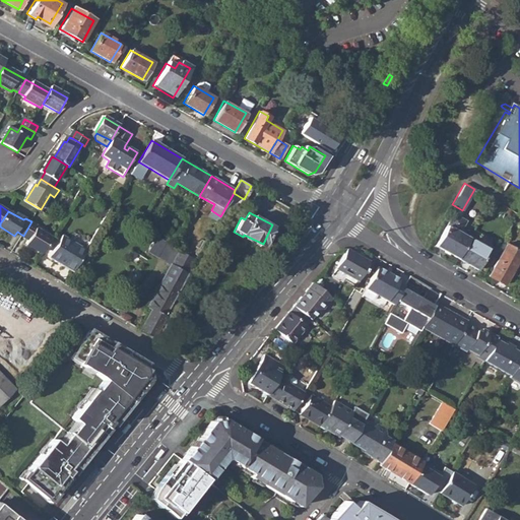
[(435,245),(456,258),(468,239),(468,238),(459,232),(465,221),(454,214),(452,214),(435,245)]
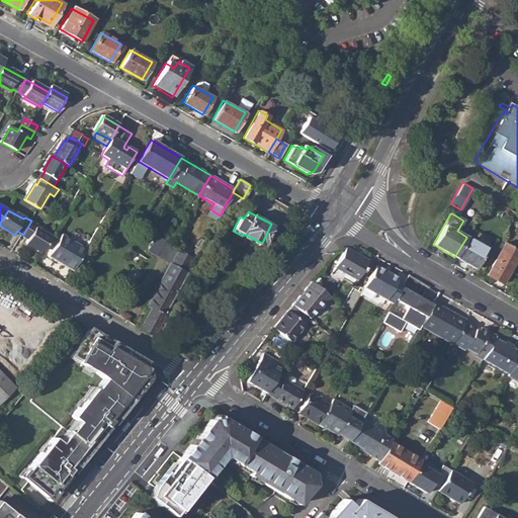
[(26,243),(42,253),(53,237),(36,227),(37,225),(31,221),(23,235),(29,238),(26,243)]
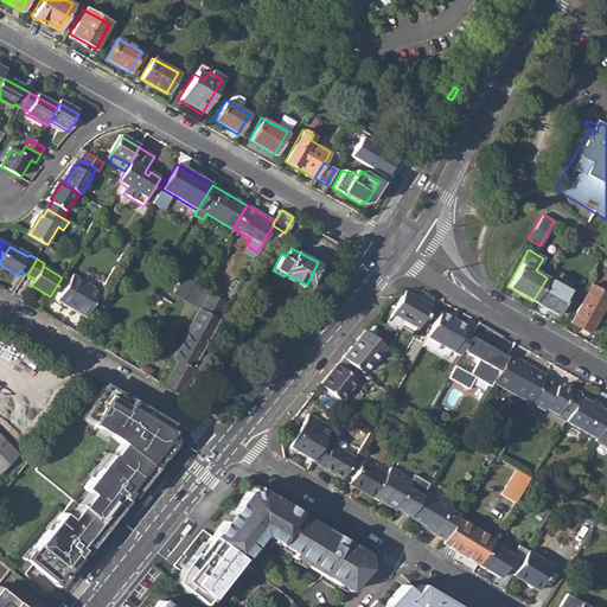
[(57,300),(84,317),(104,285),(91,276),(87,282),(72,274),(57,300)]
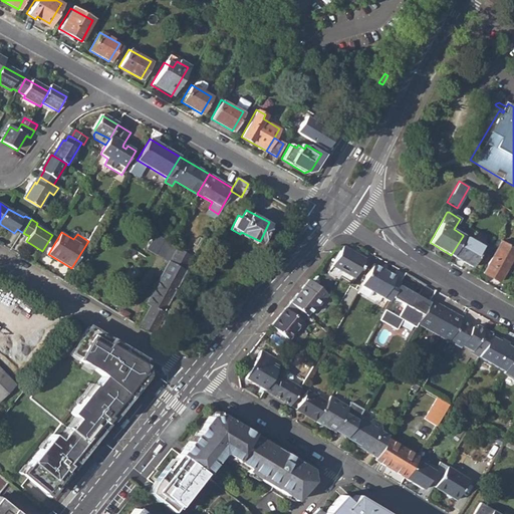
[(451,255),(471,266),(482,247),(463,236),(451,255)]
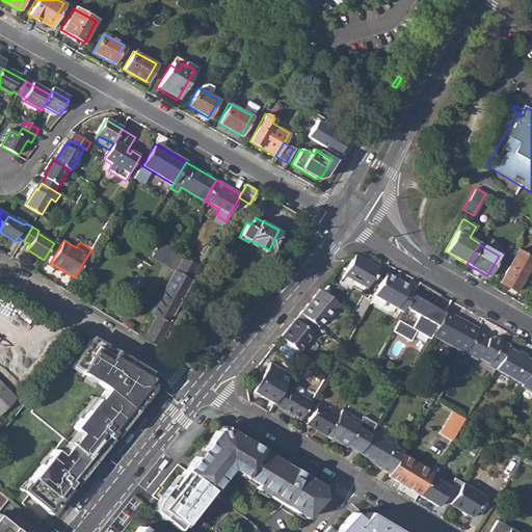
[(499,282),(514,291),(531,260),(531,257),(517,248),(499,282)]
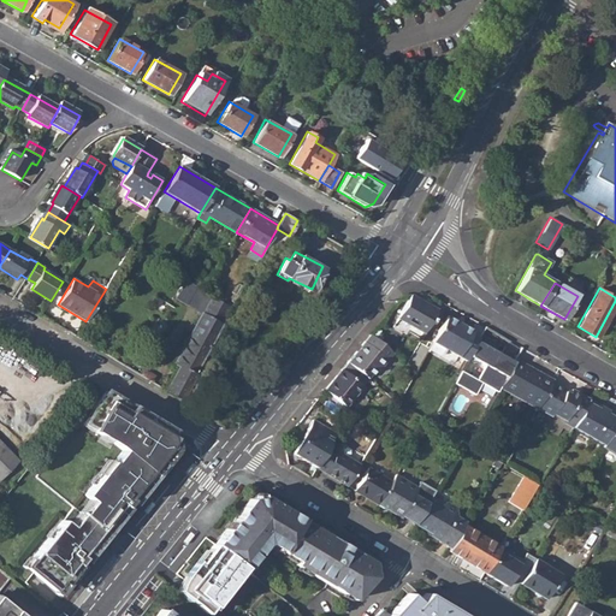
[(400,319),(426,335),(432,324),(434,324),(436,320),(434,319),(438,311),(413,295),(400,319)]
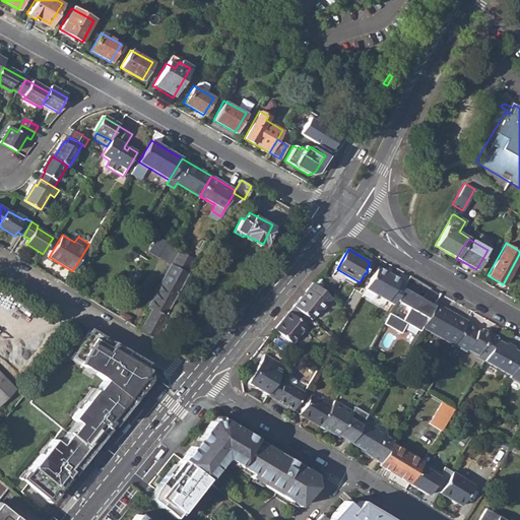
[(139,330),(153,337),(191,270),(196,261),(180,252),(147,306),(150,308),(139,330)]
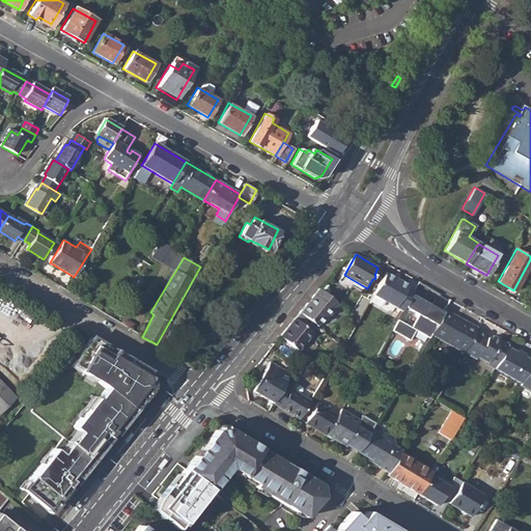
[(411,286),(388,273),(375,296),(386,302),(397,308),(404,312),(415,292),(409,289),(411,286)]
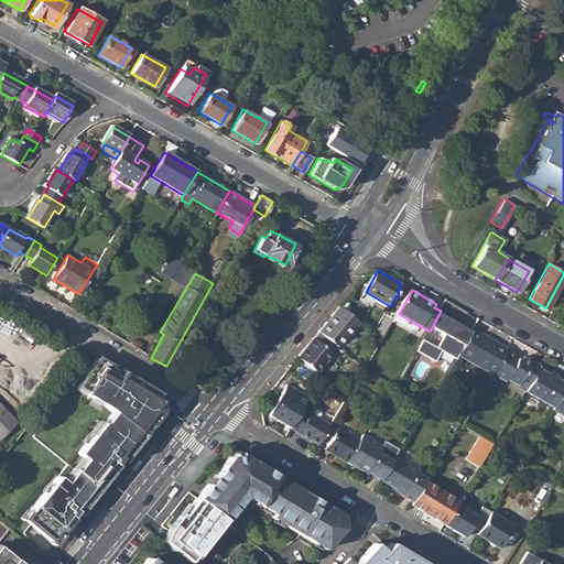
[(320,332),(338,347),(345,338),(348,340),(361,324),(340,306),(320,332)]
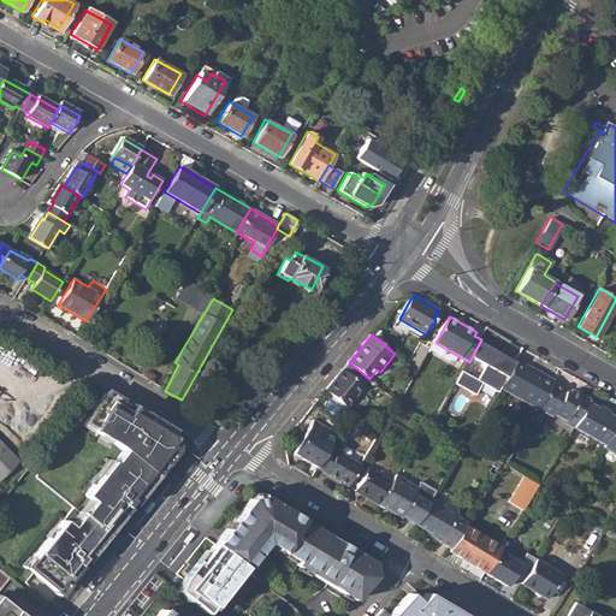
[(448,350),(436,343),(431,350),(442,356),(445,356),(448,350)]
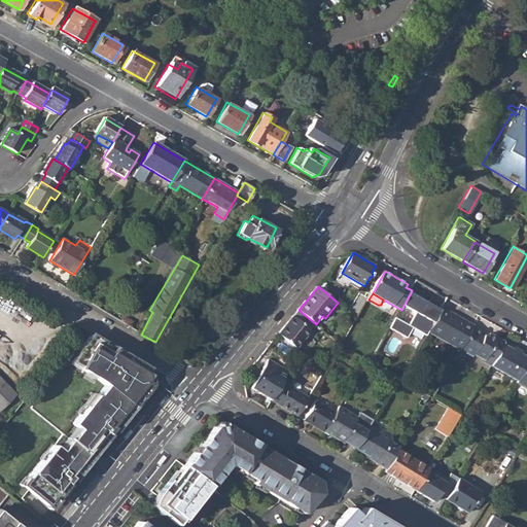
[(429,334),(460,351),(473,327),(475,326),(444,309),(429,334)]
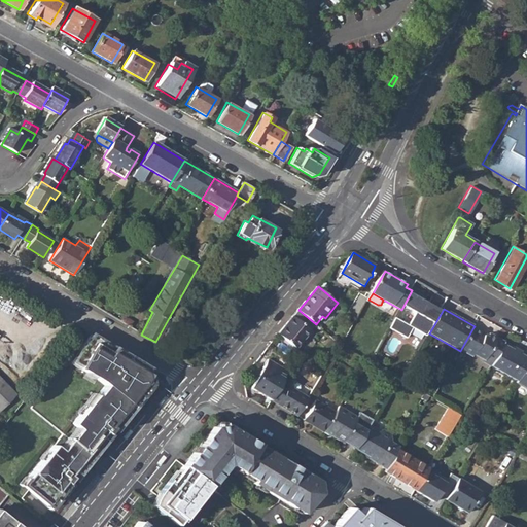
[(279,334),(296,348),(311,330),(293,316),(279,334)]
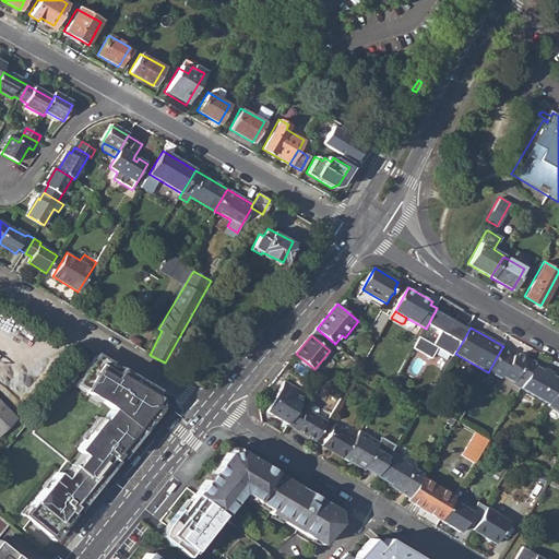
[(502,377),(514,382),(515,380),(523,384),(536,365),(520,355),(519,358),(515,357),(516,356),(502,347),(488,372),(500,379),(502,377)]
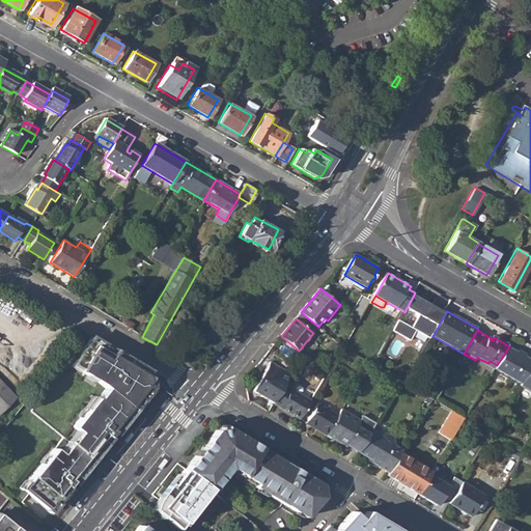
[(64,438),(21,490),(27,495),(49,513),(67,491),(65,488),(73,479),(76,481),(106,444),(104,443),(111,434),(113,435),(149,391),(150,384),(148,379),(149,375),(141,370),(142,367),(122,354),(99,340),(96,343),(91,340),(74,365),(82,370),(81,372),(106,390),(96,400),(95,399),(64,438)]
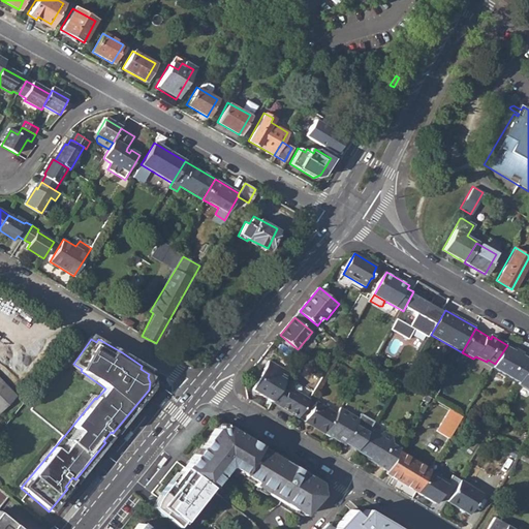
[(492,369),(518,384),(528,364),(528,356),(507,345),(495,364),(492,369)]
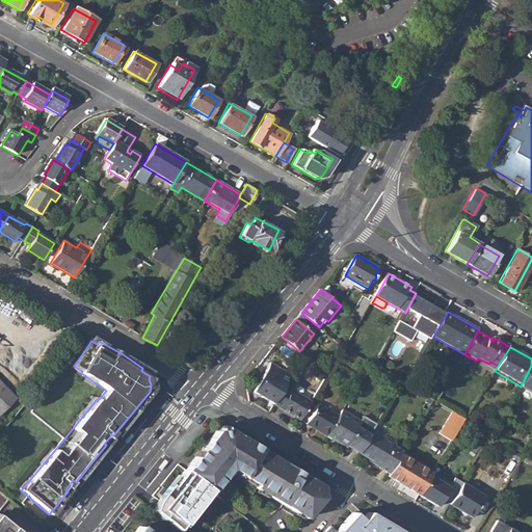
[(495,371),(498,366),(490,362),(489,364),(487,367),(495,371)]
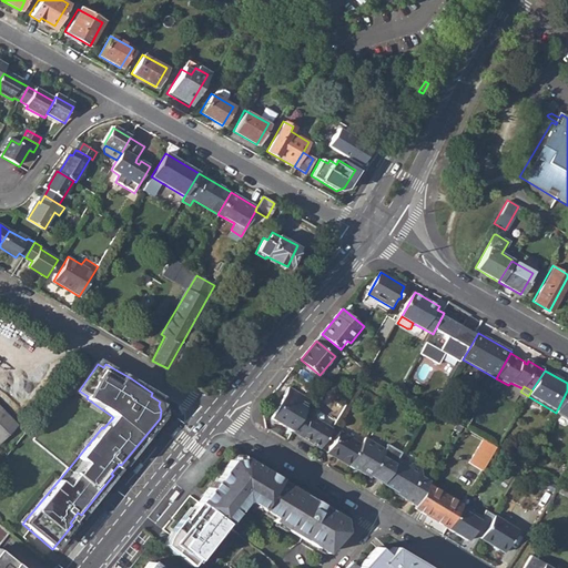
[(271,418),(291,432),(302,414),(310,401),(288,388),(271,418)]
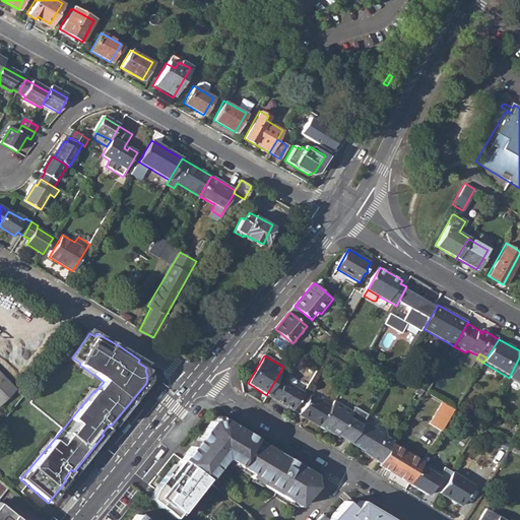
[(509,378),(519,384),(519,358),(509,378)]
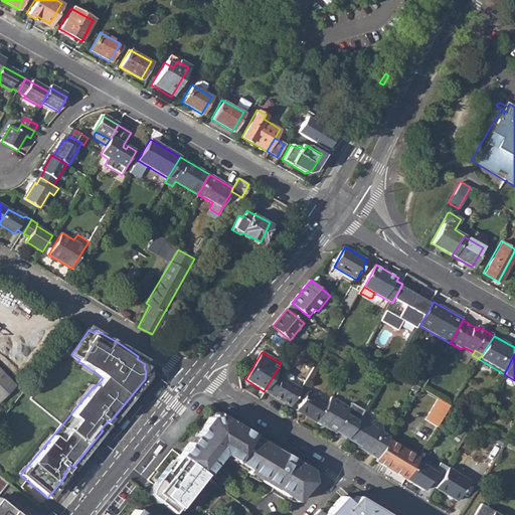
[(0,401),(16,384),(5,373),(0,367),(0,401)]
